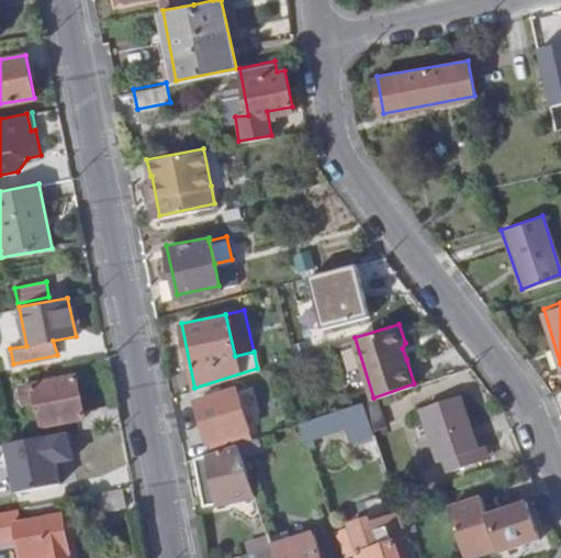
[(79,430),(121,421),(119,404),(85,412),(77,378),(21,389),(23,404),(38,401),(44,427),(78,419),(79,430)]
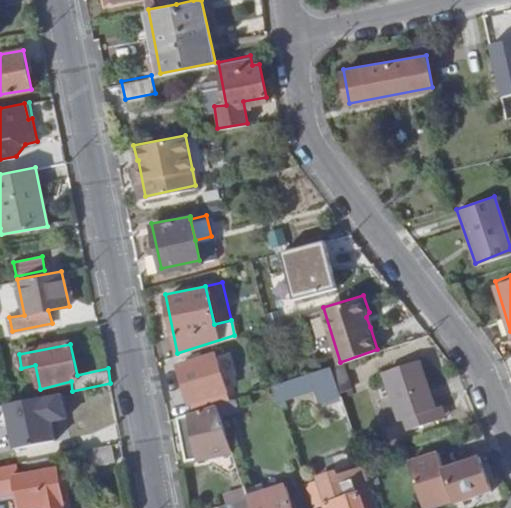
[(178,363),(191,412),(216,403),(228,399),(215,354),(178,363)]
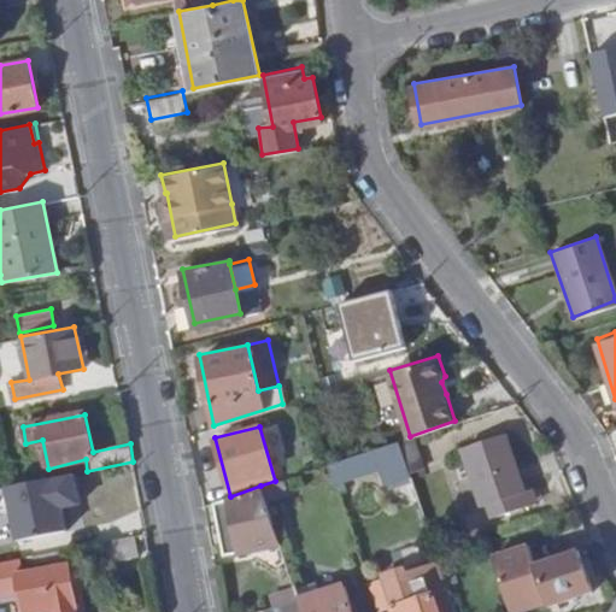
[(499,512),(528,502),(523,490),(503,431),(463,445),(482,504),(494,499),(499,512)]
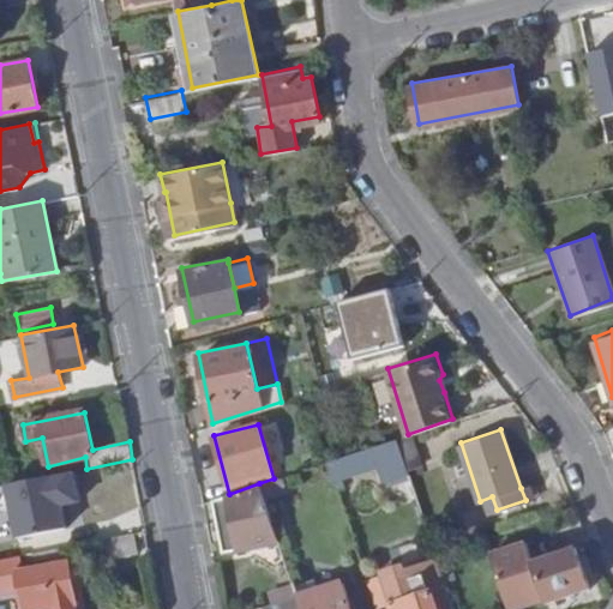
[(401,457),(395,438),(326,460),(334,480),(401,457)]
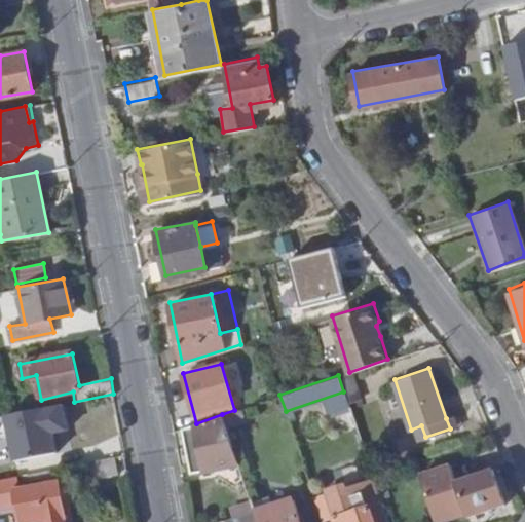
[(84,414),(52,421),(59,454),(91,448),(84,414)]
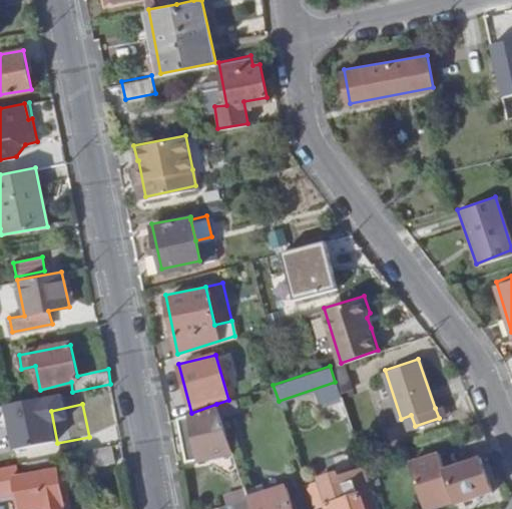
[(191,413),(177,418),(186,456),(230,446),(216,404),(191,413)]
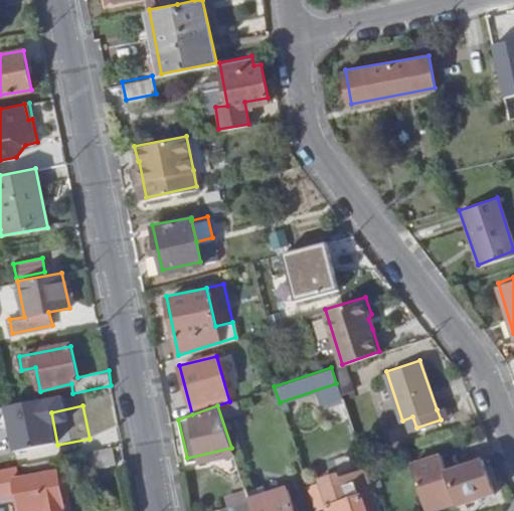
[(437,409),(441,419),(448,416),(444,405),(437,409)]
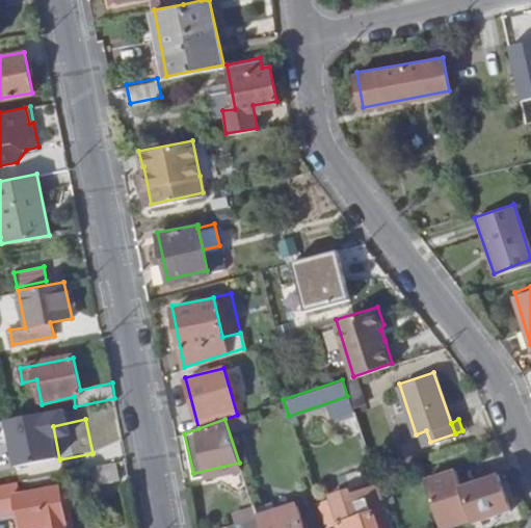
[(120,480),(116,462),(90,467),(94,485),(120,480)]
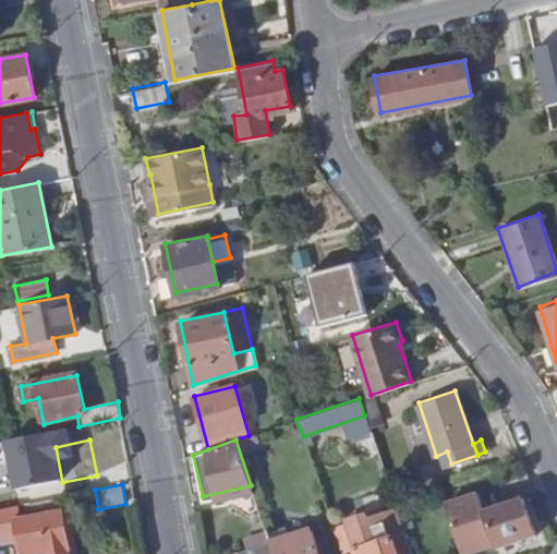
[(15,492),(17,505),(44,501),(41,486),(15,492)]
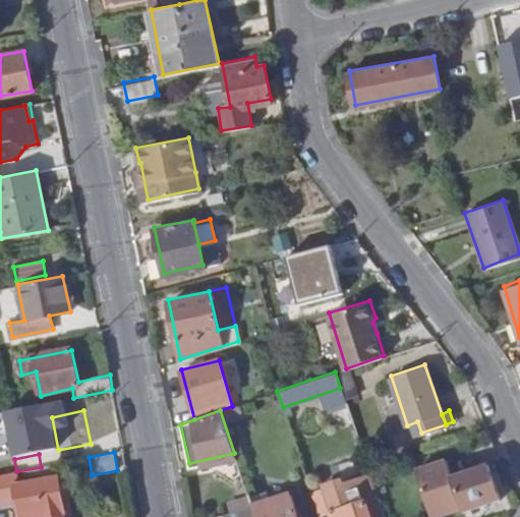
[(462,509),(499,496),(493,479),(488,469),(486,463),(451,475),(445,457),(414,467),(430,516),(461,505),(462,509)]
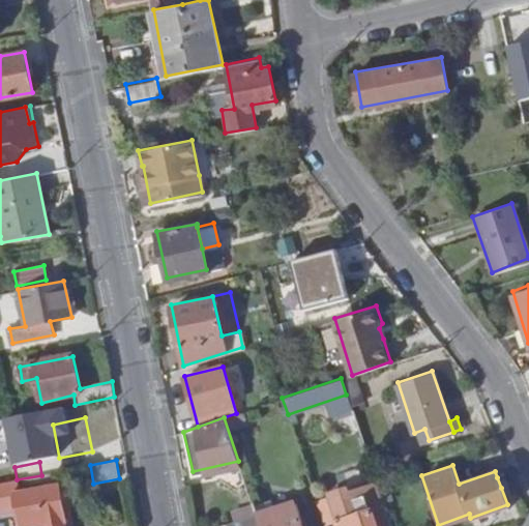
[(497,477),(501,488),(509,485),(506,474),(497,477)]
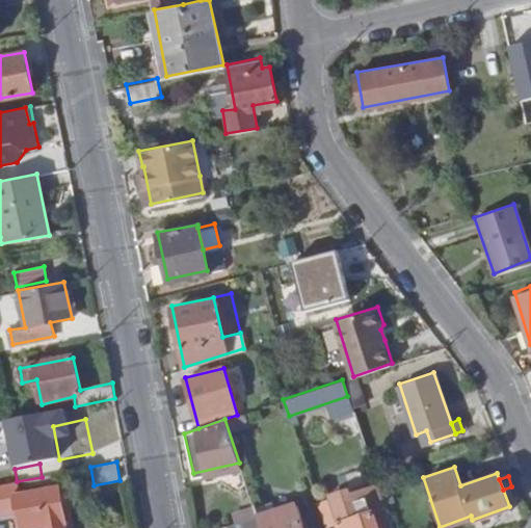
[(17,481),(0,484),(0,499),(16,496),(20,495),(17,481)]
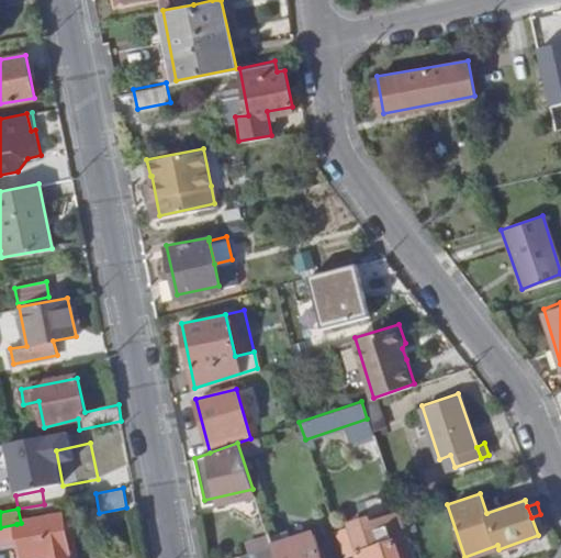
[(21,523),(17,524),(22,557),(70,557),(63,515),(21,523)]
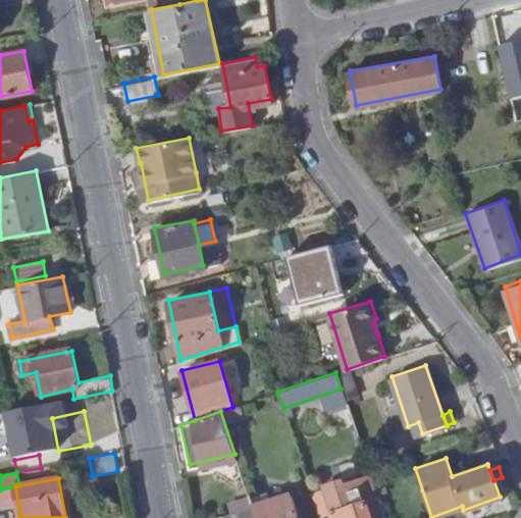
[(252,505),(255,517),(305,517),(306,517),(305,517),(300,517),(292,491),(252,505)]
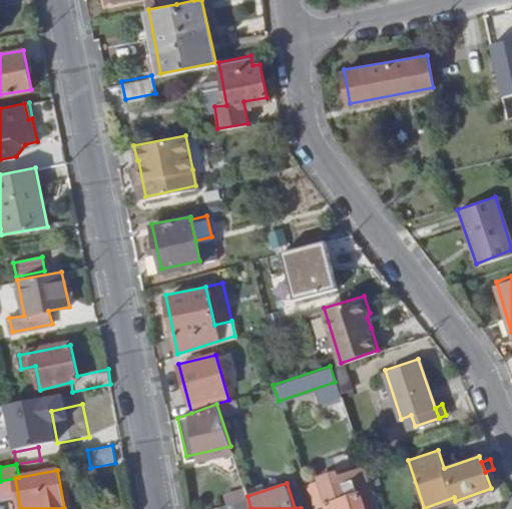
[(221,497),(223,504),(247,496),(244,489),(221,497)]
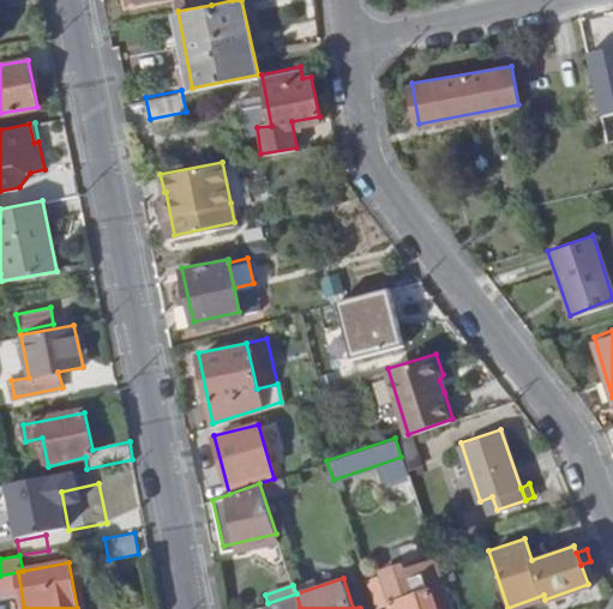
[(452,608),(445,585),(430,591),(428,588),(388,602),(390,608),(452,608)]
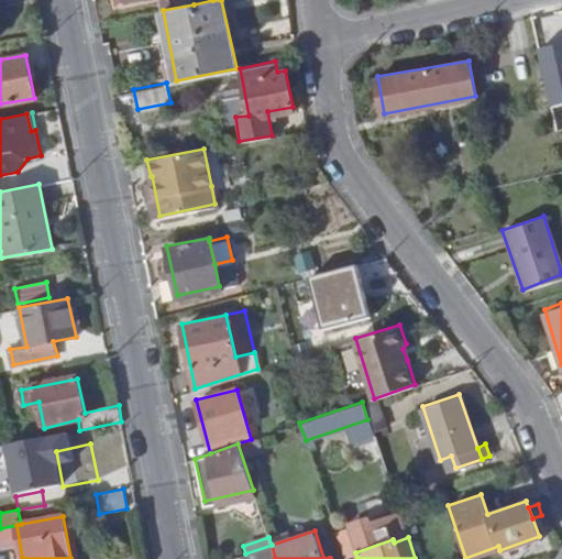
[(245,554),(241,556),(242,558),(275,558),(272,545),(245,554)]
